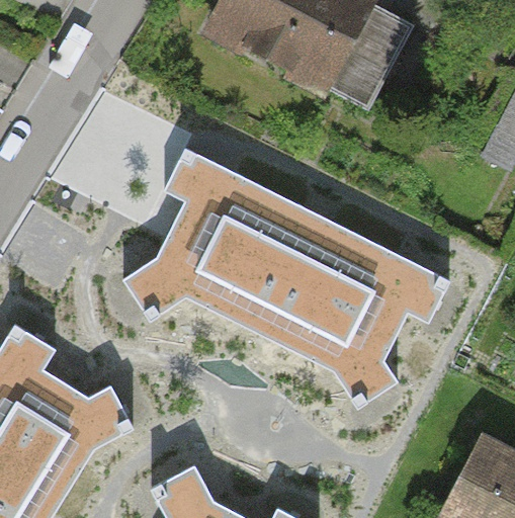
[(217,0),(198,35),(318,97),(368,0),(217,0)]
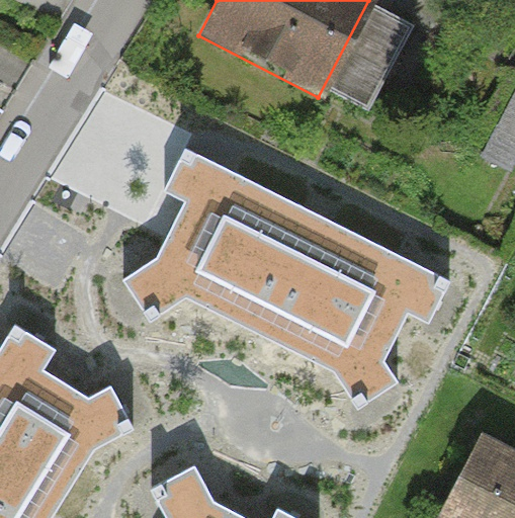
[(514,84),(486,149),(514,161),(514,84)]
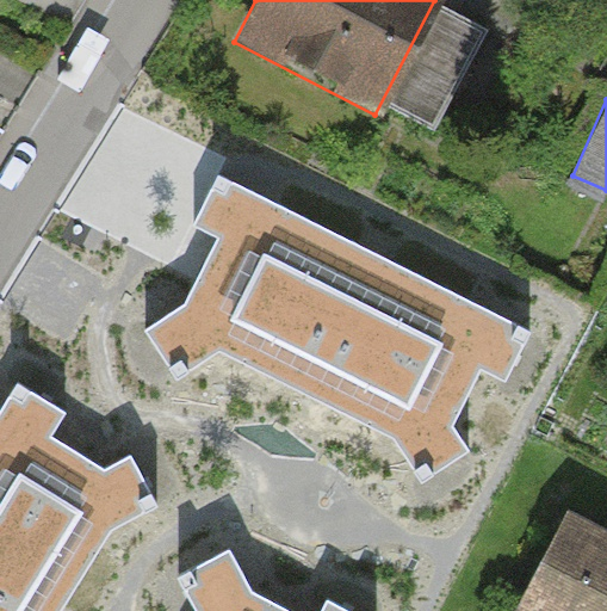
[(530,329),(218,174),(193,223),(217,236),(184,302),(144,329),(177,376),(220,350),(392,438),(421,481),(468,449),(451,424),(482,368),(506,381),(530,329)]
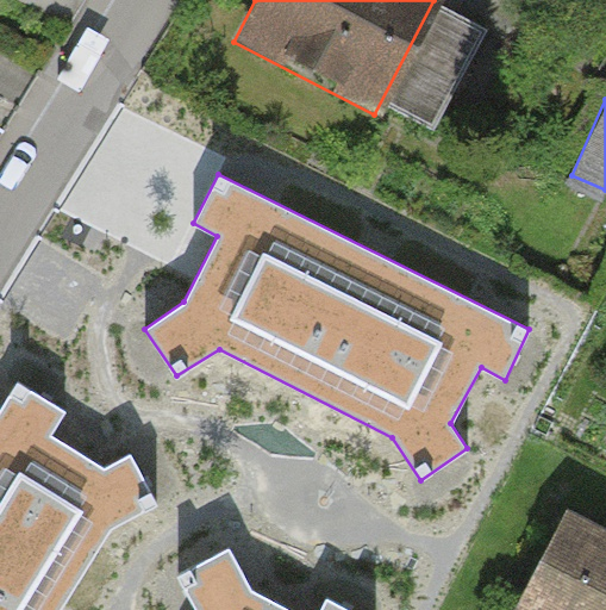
[(13,383),(0,403),(0,609),(58,609),(111,527),(156,500),(130,453),(101,467),(48,433),(62,409),(13,383)]
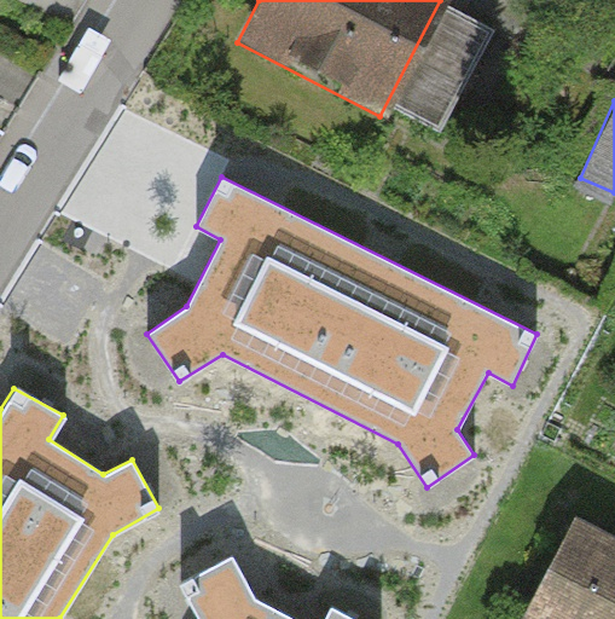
[(614,618),(614,553),(567,528),(520,618),(614,618)]
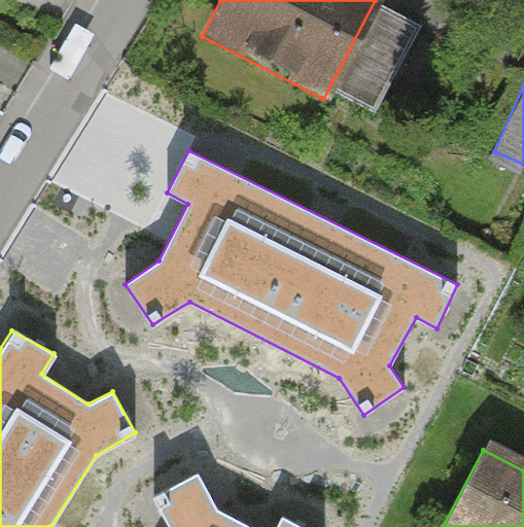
[(306,526),(284,516),(277,526),(255,526),(216,506),(193,471),(151,499),(168,526),(306,526)]
